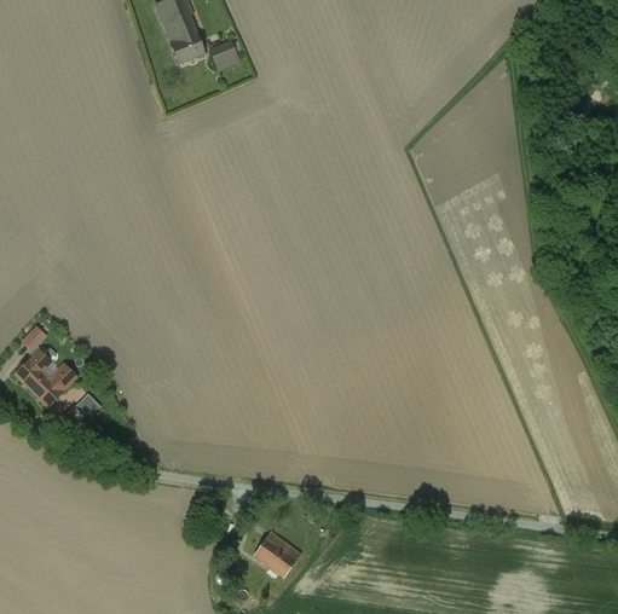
[(162,51),(190,41),(175,0),(163,0),(146,6),(162,51)]
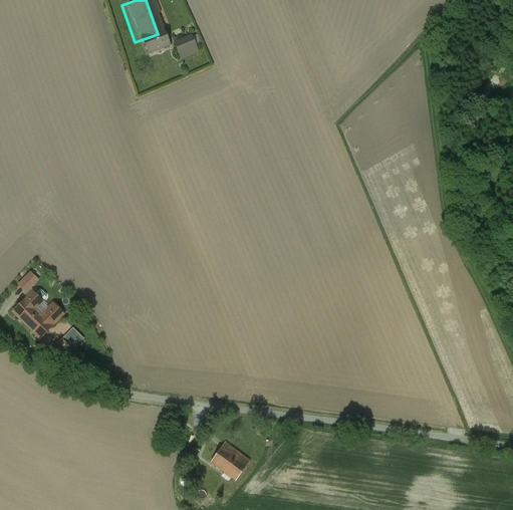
[(193,29),(174,37),(181,55),(200,48),(193,29)]
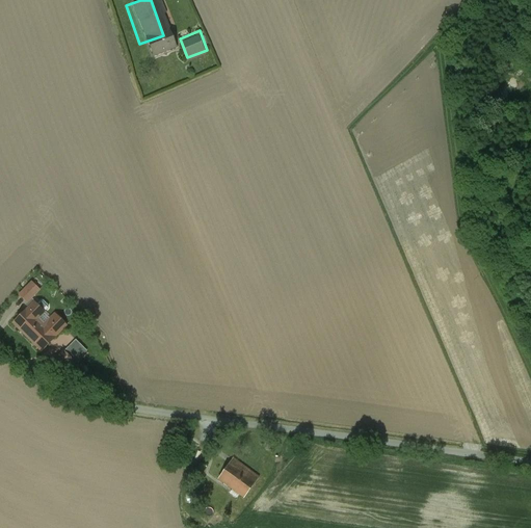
[(38,287),(30,279),(19,291),(26,298),(38,287)]
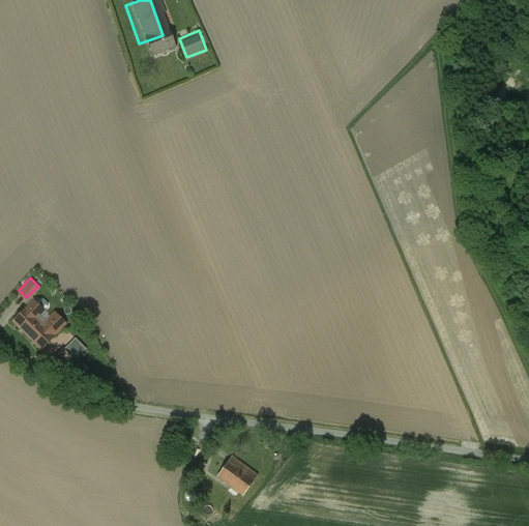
[(40,345),(65,321),(54,309),(50,315),(34,298),(12,319),(40,345)]
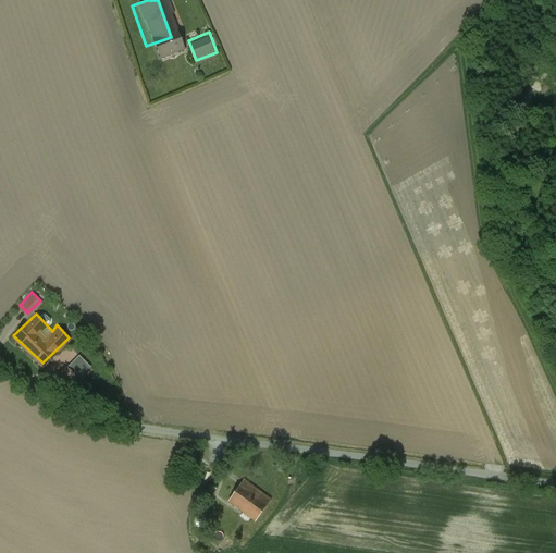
[(61,393),(89,364),(78,353),(66,365),(65,364),(49,380),(61,393)]
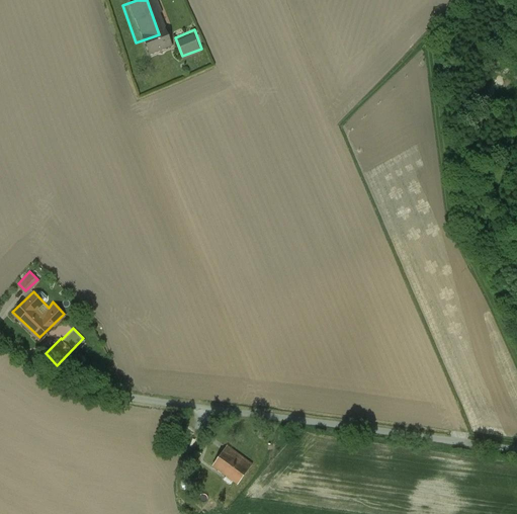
[(237,481),(252,460),(227,443),(211,463),(237,481)]
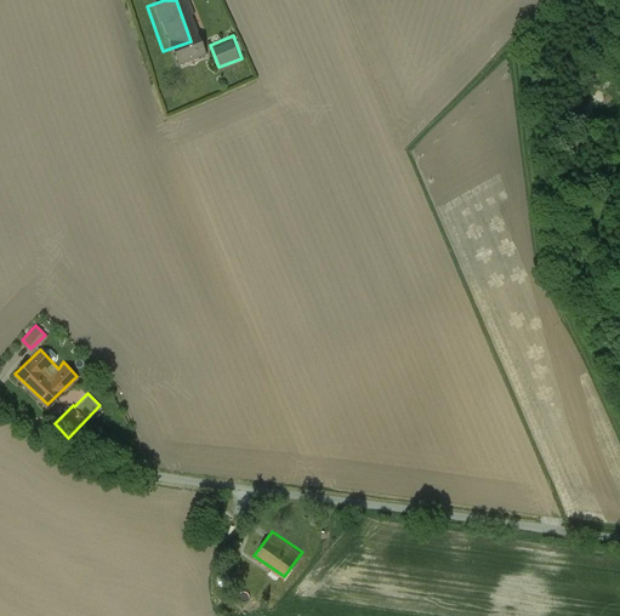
All buildings are outlined.
